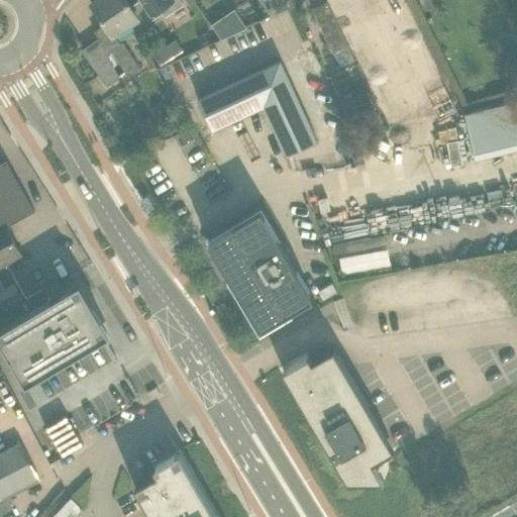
[(129,6),(127,3),(125,0),(94,0),(91,3),(112,36),(136,20),(138,19),(129,6)]
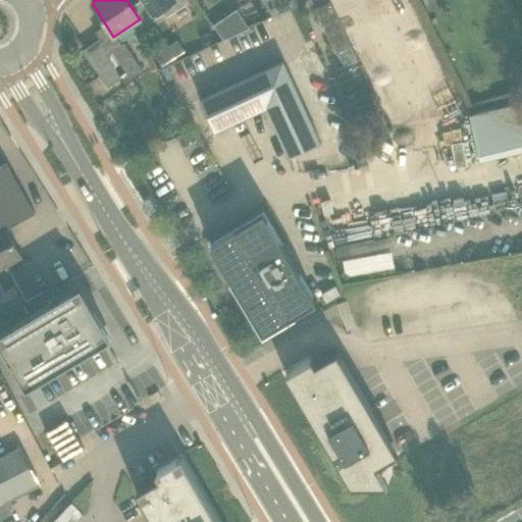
[(139,0),(131,6),(140,19),(138,20),(141,29),(164,13),(166,16),(184,4),(180,0),(139,0)]
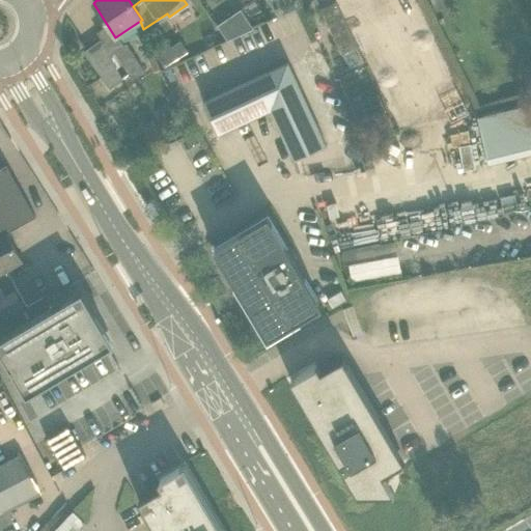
[(302,6),(299,0),(276,0),(283,15),(302,6)]
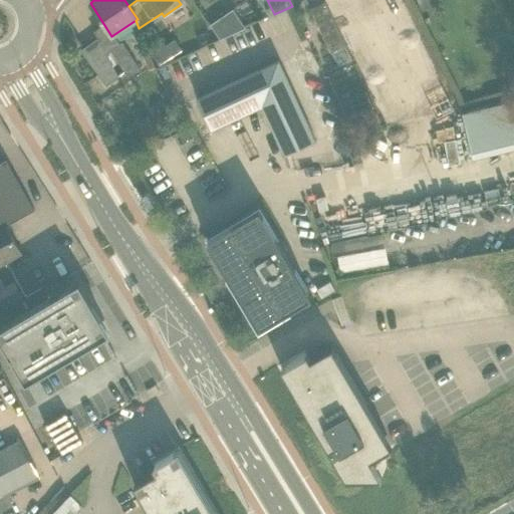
[(341,47),(344,45),(324,2),(309,8),(337,66),(348,61),(341,47)]
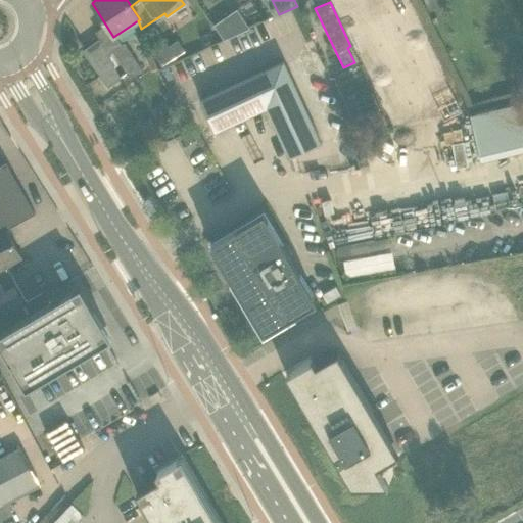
[(222,38),(247,26),(239,8),(214,20),(222,38)]
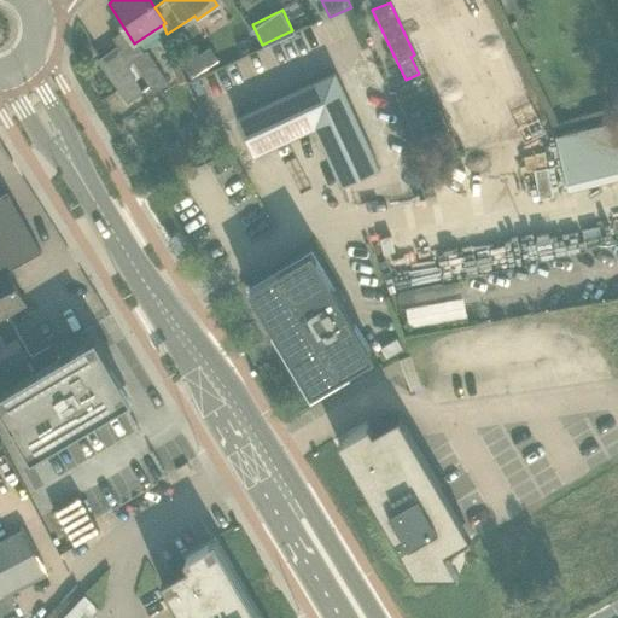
[(182,33),(170,40),(181,56),(192,48),(182,33)]
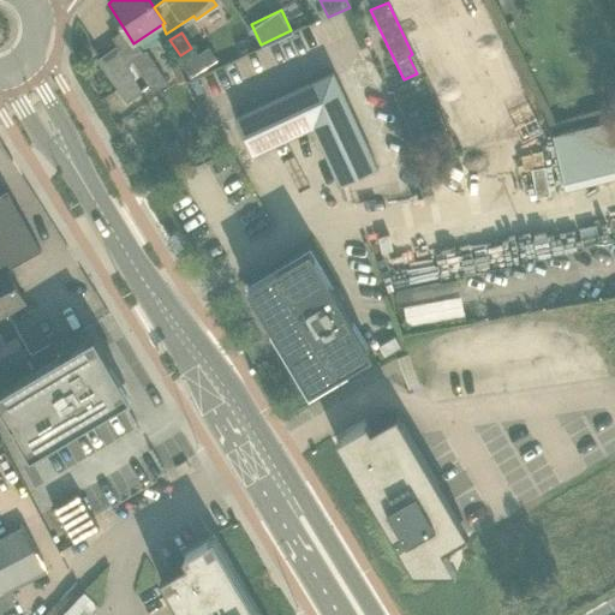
[(187,72),(215,60),(209,47),(181,60),(187,72)]
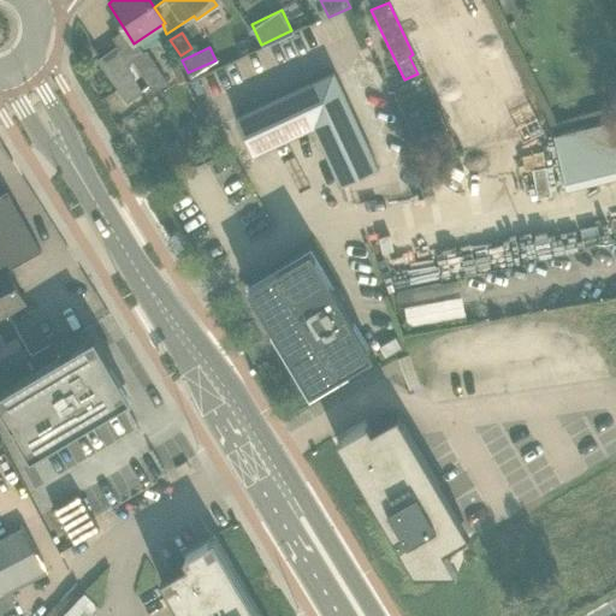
[(154,93),(169,83),(146,51),(131,61),(154,93)]
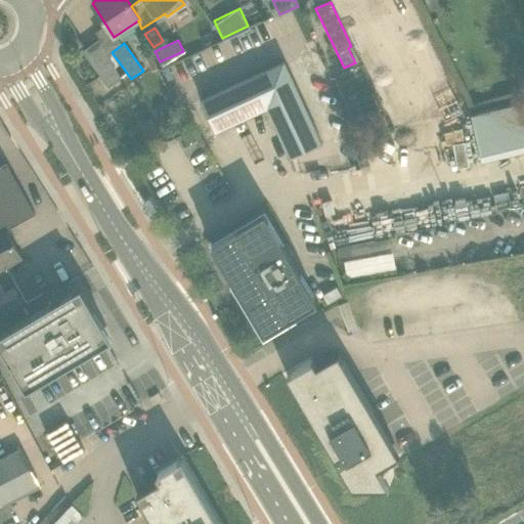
[(121,78),(107,54),(102,45),(86,57),(107,87),(121,78)]
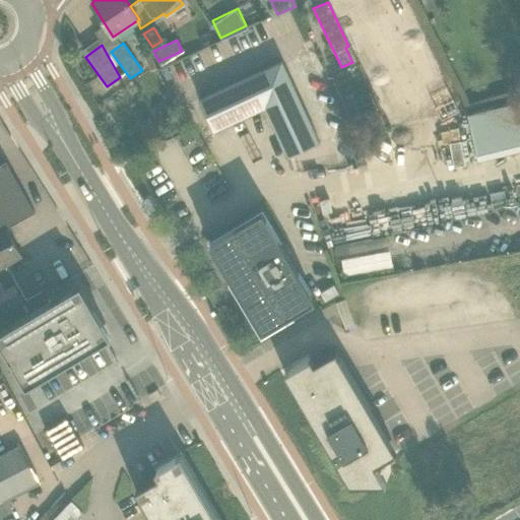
[(327,160),(319,141),(281,60),(198,99),(213,131),(264,108),(287,156),(278,160),(287,179),(327,160)]
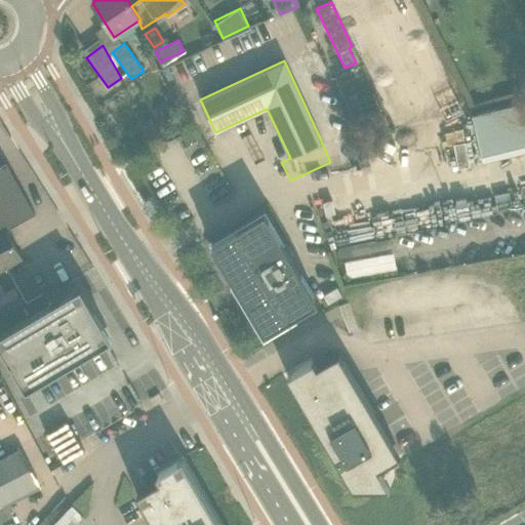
[(524,96),(471,111),(483,158),(524,147),(524,96)]
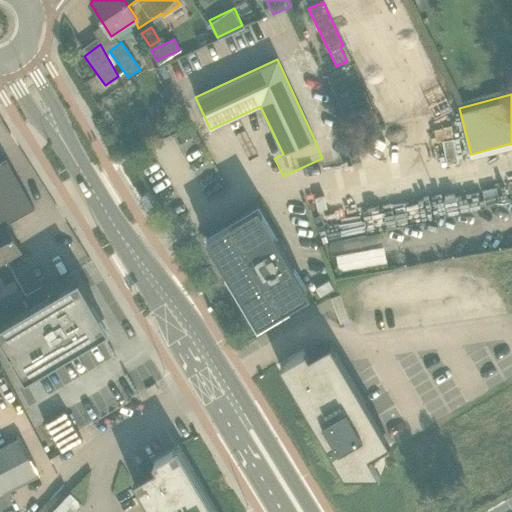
[(0,263),(21,252),(6,225),(34,209),(6,159),(0,161),(0,263)]
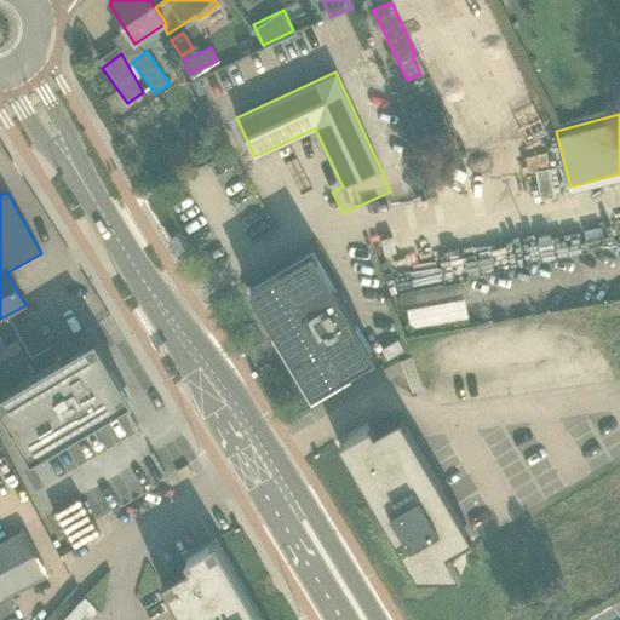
[(375,359),(313,252),(248,291),(313,397),(375,359)]
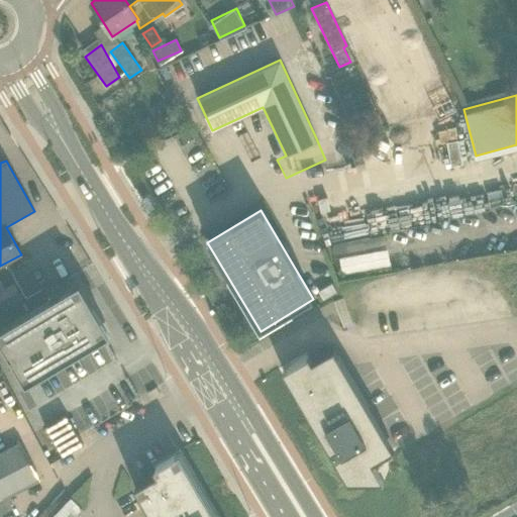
[(340,274),(390,264),(384,233),(334,243),(340,274)]
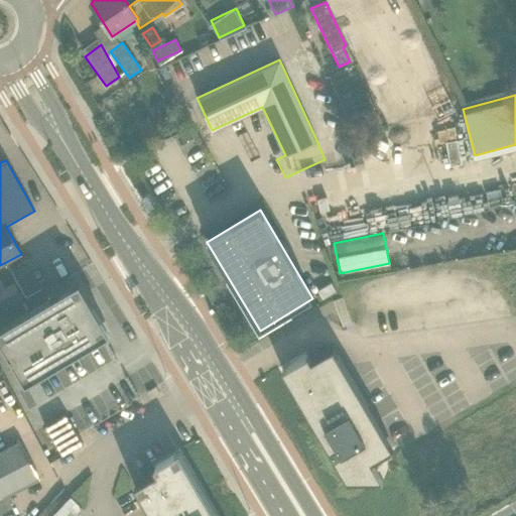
[(79,282),(0,329),(0,342),(25,384),(110,335),(79,282)]
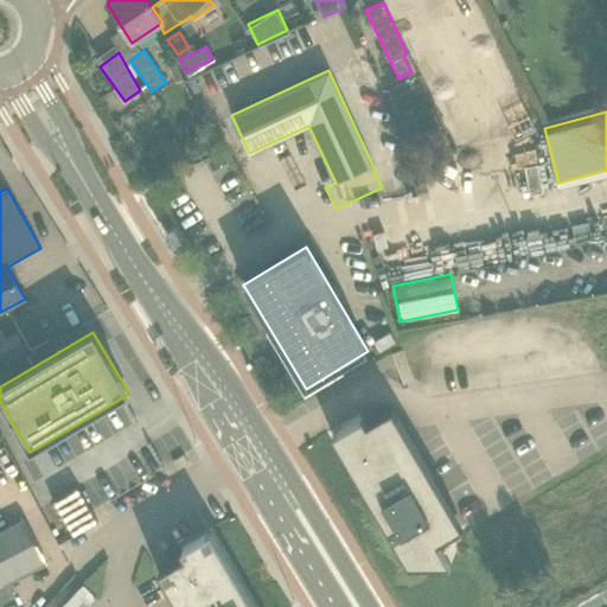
[(0,359),(2,365),(27,351),(23,342),(0,353),(0,359)]
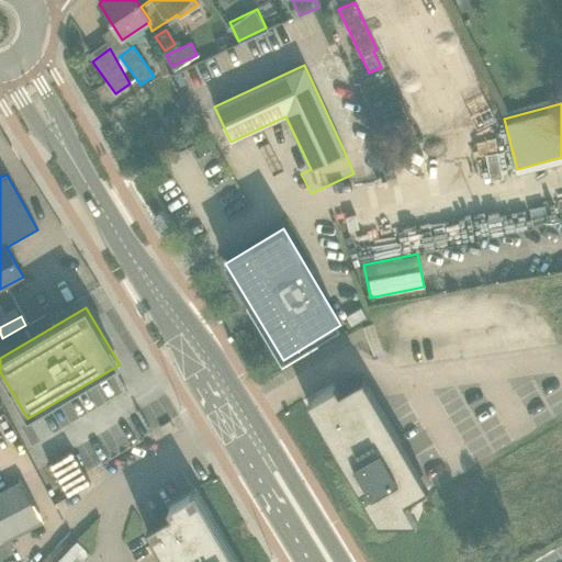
[(428,489),(401,442),(363,379),(339,392),(335,386),(306,403),(378,524),(417,523),(405,503),(428,489)]
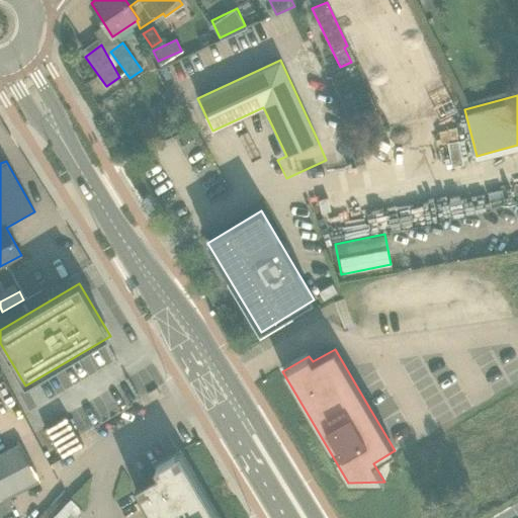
[(421,452),(419,453),(434,482),(426,486),(433,496),(436,505),(443,501),(444,503),(463,493),(467,501),(517,475),(517,380),(497,392),(506,410),(421,452)]
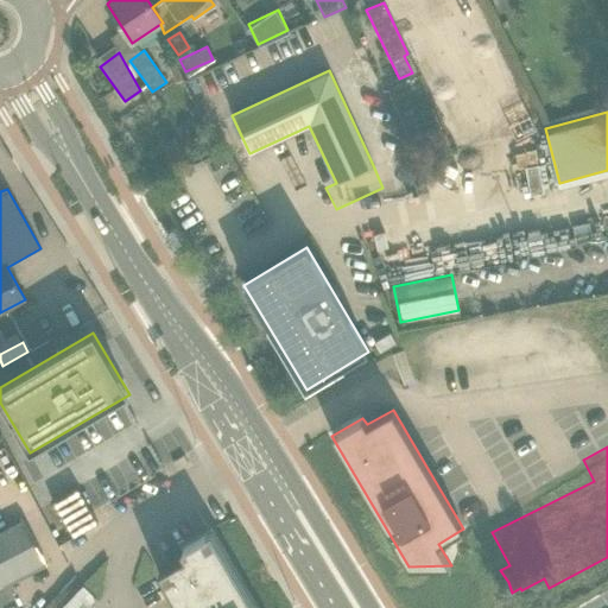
[(177,469),(188,463),(183,455),(172,462),(177,469)]
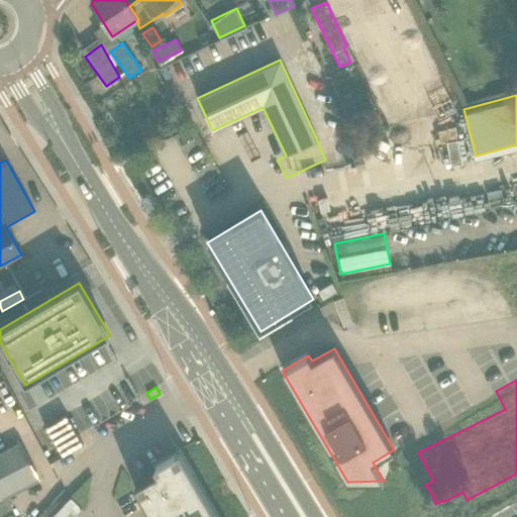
[(83,444),(66,414),(44,427),(62,456),(83,444)]
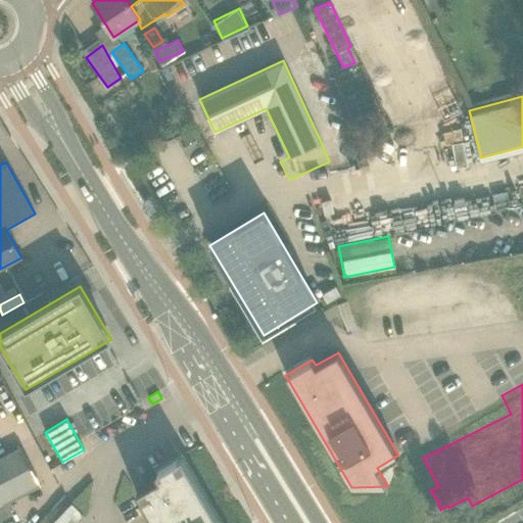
[(18,496),(40,485),(19,447),(0,457),(0,520),(25,508),(18,496)]
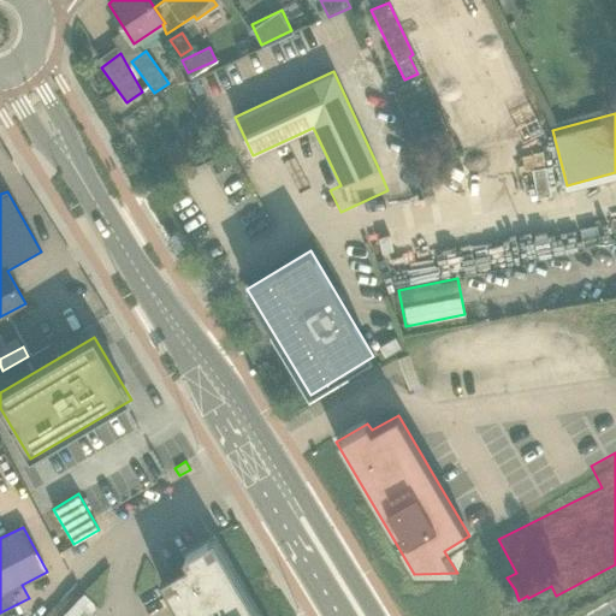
[(258,615),(213,539),(185,556),(182,558),(187,566),(160,580),(181,615),(258,615)]
